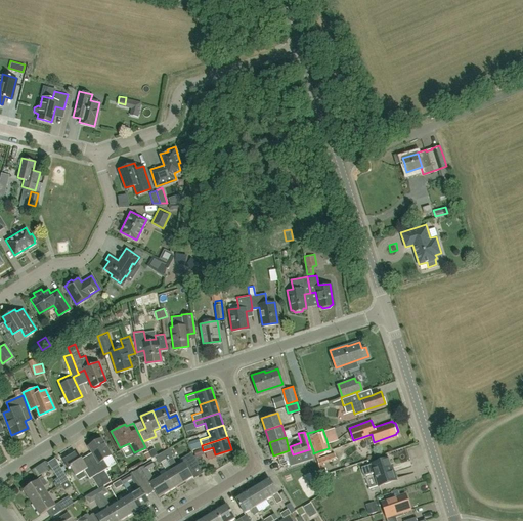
[(91,462),(97,472),(106,466),(102,459),(111,453),(100,438),(98,439),(97,439),(95,438),(93,439),(92,440),(91,441),(90,443),(88,445),(96,458),(91,462)]
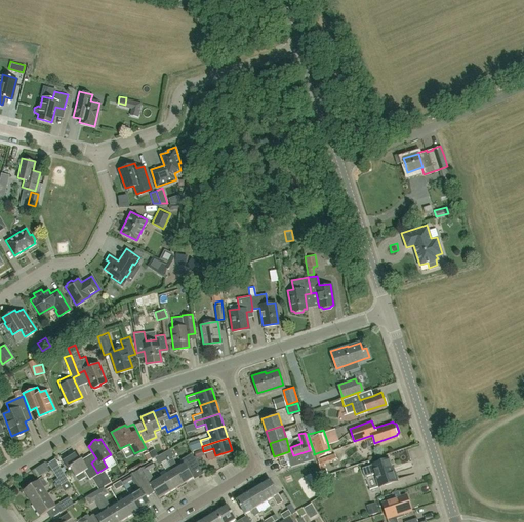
[(188,471),(198,465),(191,451),(180,458),(183,463),(177,466),(170,455),(172,454),(168,447),(161,451),(165,458),(172,469),(180,483),(192,476),(188,471)]
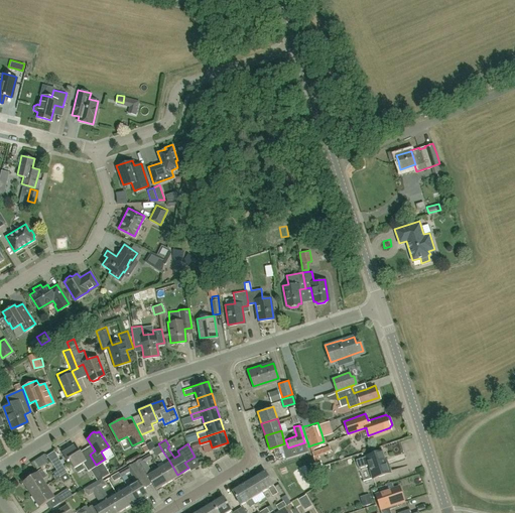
[(162,451),(158,443),(151,449),(155,455),(162,451)]
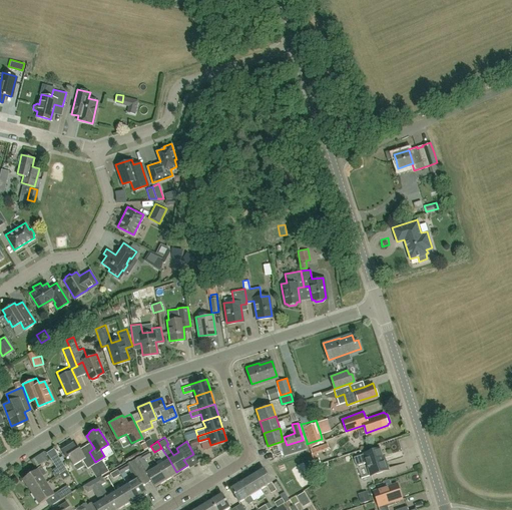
[(95,462),(89,452),(88,450),(82,453),(79,448),(77,449),(72,442),(60,449),(66,457),(68,456),(73,464),(81,459),(86,467),(89,465),(95,462)]
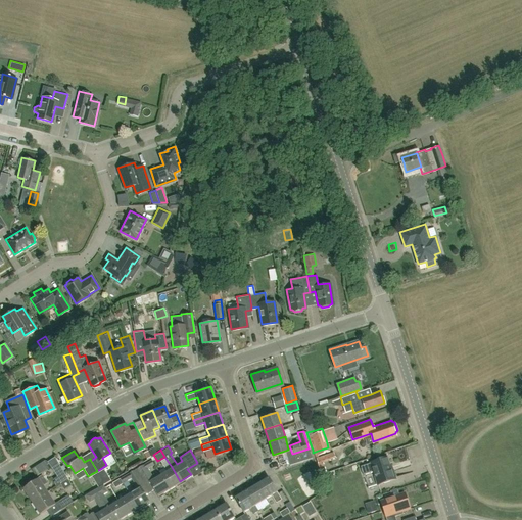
[(316,456),(321,472),(326,471),(322,460),(335,456),(333,451),(316,456)]
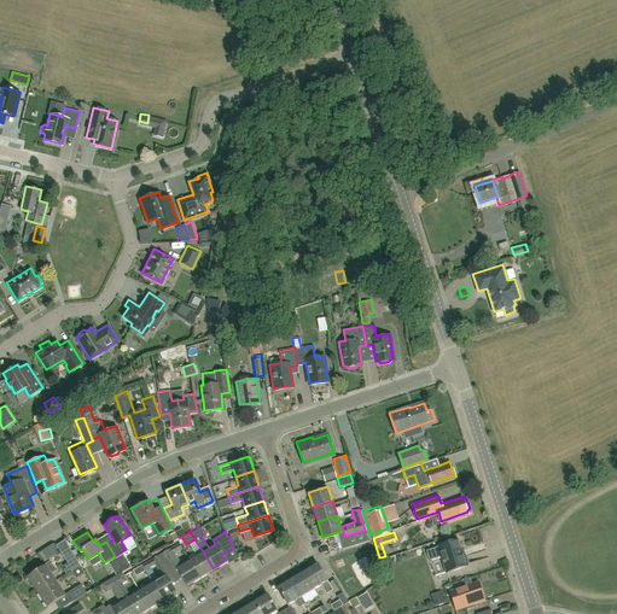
[(461,554),(457,538),(437,545),(426,549),(429,559),(441,555),(446,571),(467,563),(464,554),(461,554)]
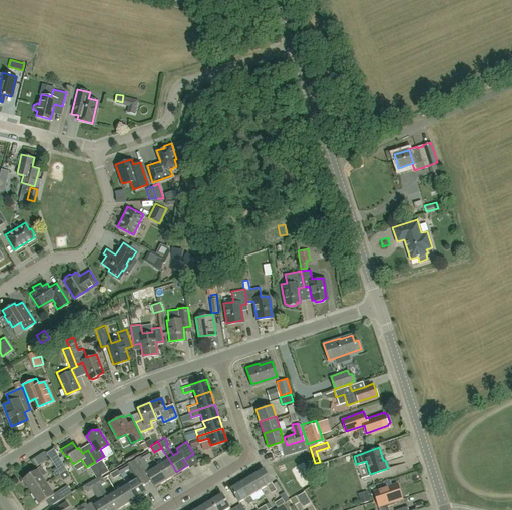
[(149,466),(144,457),(142,453),(133,459),(140,471),(149,466)]
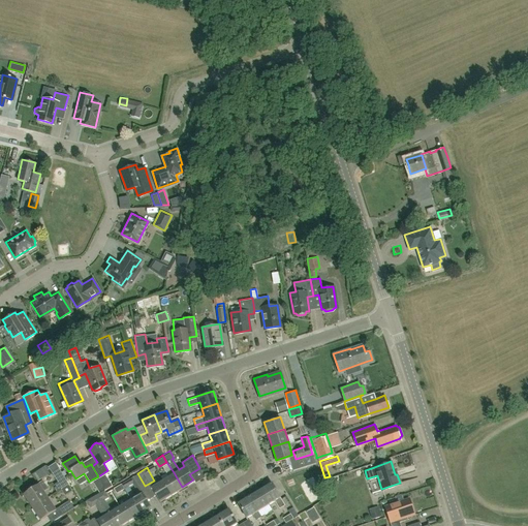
[(68,483),(60,469),(53,473),(57,481),(52,484),(56,490),(59,488),(61,487),(68,483)]
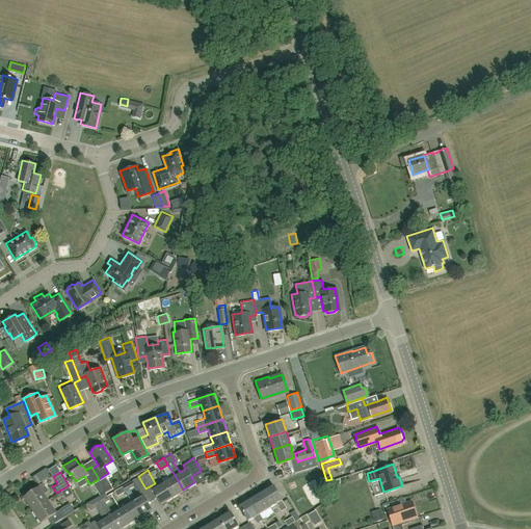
[(183,490),(175,475),(163,482),(171,496),(183,490)]
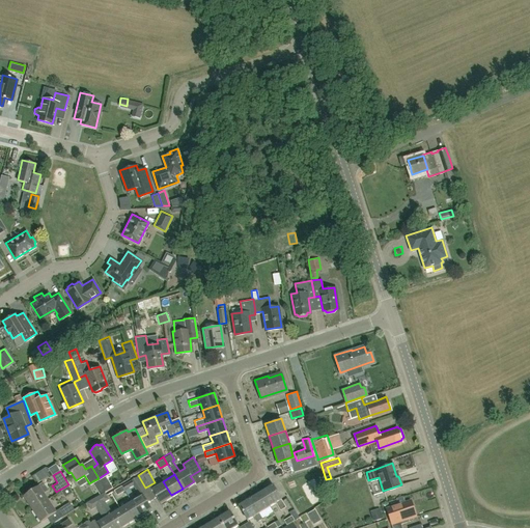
[(133,484),(136,491),(143,487),(137,476),(121,484),(124,490),(133,484)]
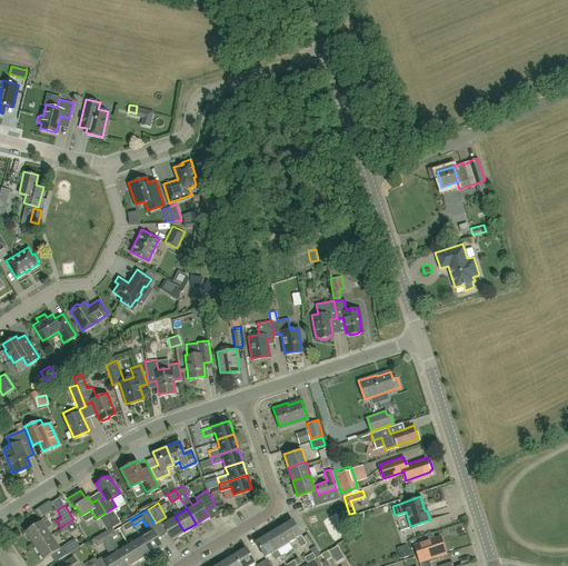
[(33,545),(50,534),(46,527),(50,524),(45,516),(29,525),(30,527),(25,532),(33,545)]
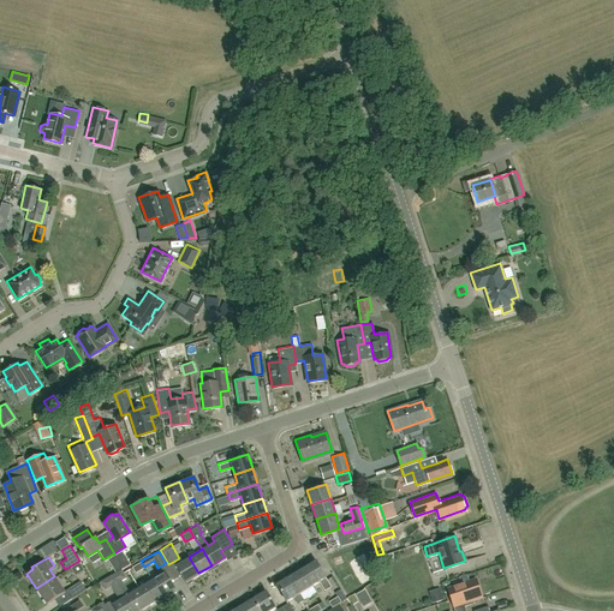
[(198,573),(189,557),(176,565),(185,581),(198,573)]
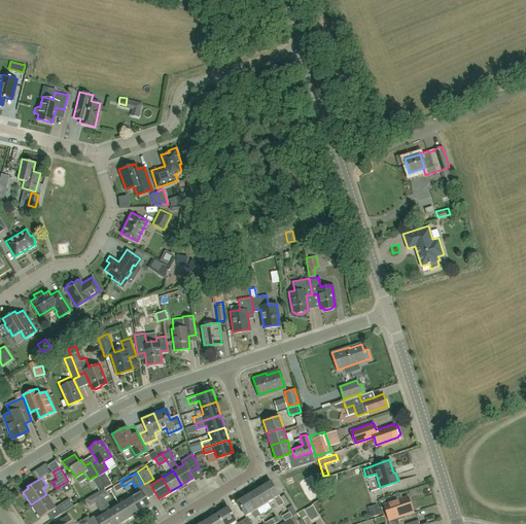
[(258,486),(268,500),(273,497),(278,505),(283,502),(278,494),(270,480),(258,486)]
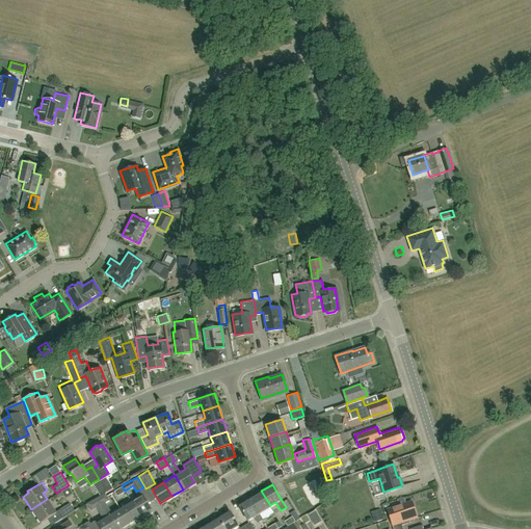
[(125,491),(122,485),(114,490),(116,495),(125,491)]
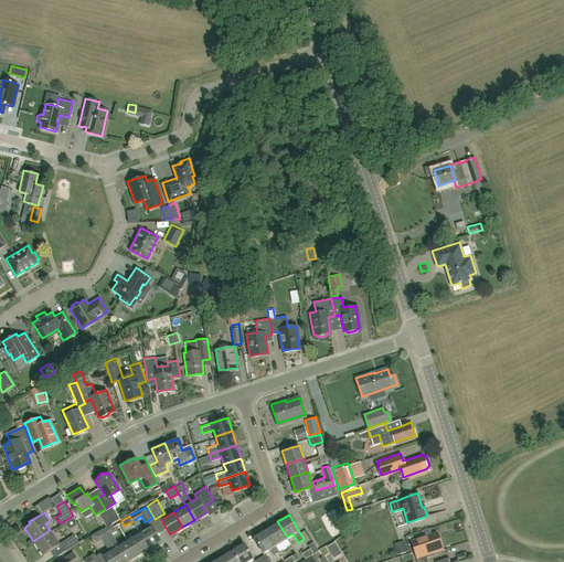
[(266,528),(275,544),(287,537),(277,521),(266,528)]
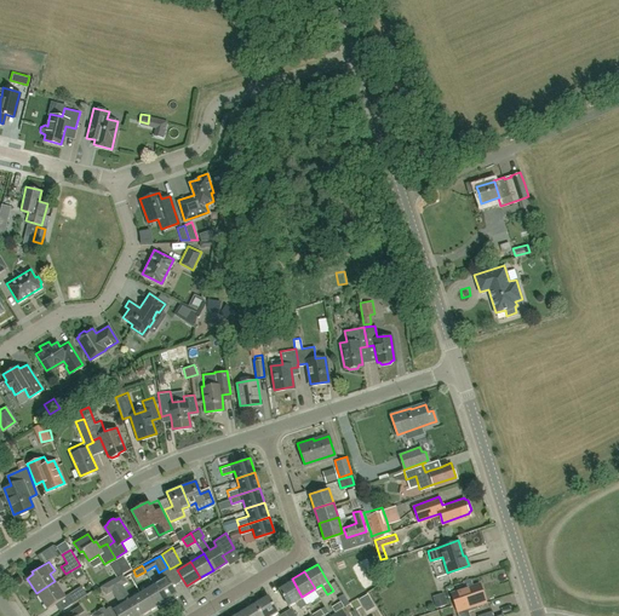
[(136,615),(149,609),(139,592),(131,598),(122,583),(126,581),(121,573),(113,577),(136,615)]
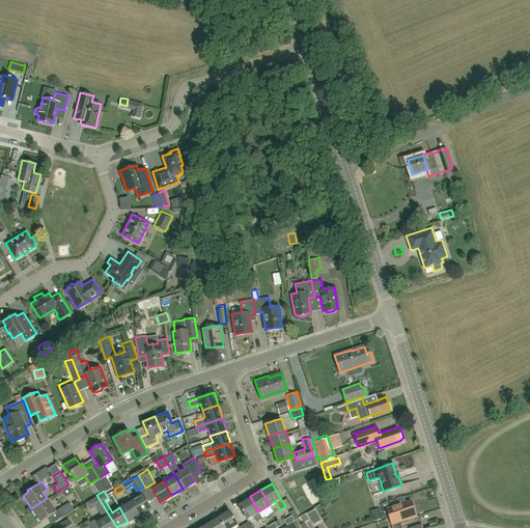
[(150,507),(146,501),(142,494),(131,501),(139,515),(144,511),(145,512),(146,512),(150,510),(151,508),(150,507)]
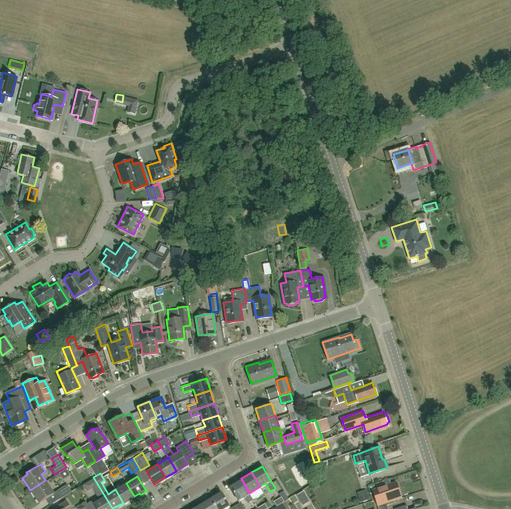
[(112,508),(93,477),(83,484),(87,490),(92,488),(99,499),(93,503),(91,499),(86,502),(90,507),(90,508),(112,508)]
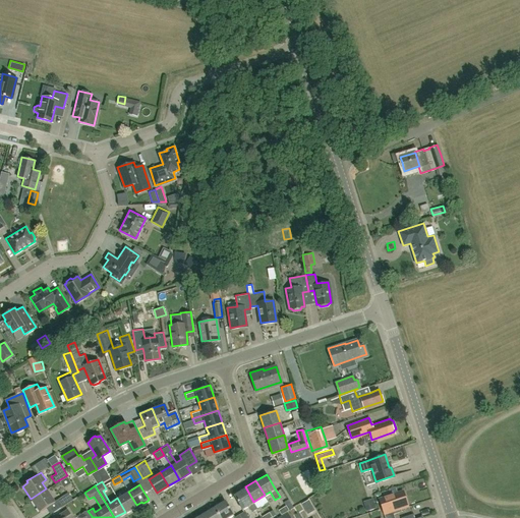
[(253,502),(245,486),(234,494),(242,508),(248,505),(251,511),(257,508),(253,502)]
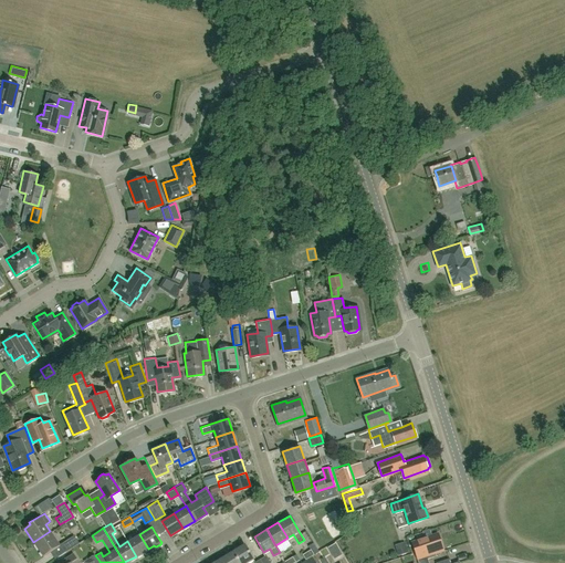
[(50,531),(33,542),(42,555),(59,544),(58,544),(50,531)]
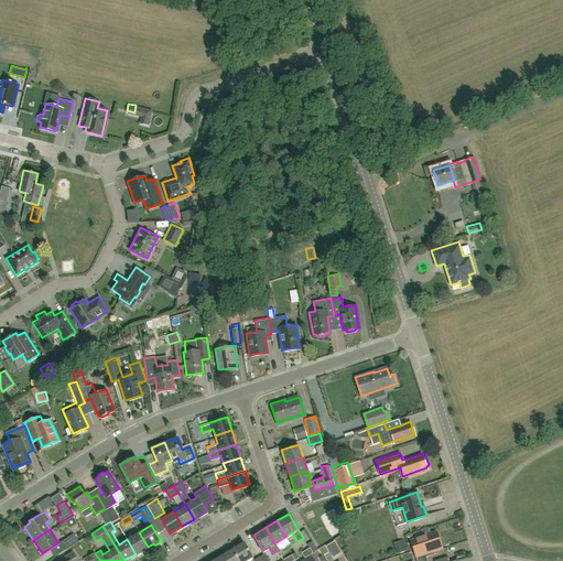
[(442,548),(436,530),(410,539),(417,560),(426,560),(425,556),(431,553),(431,551),(442,548)]
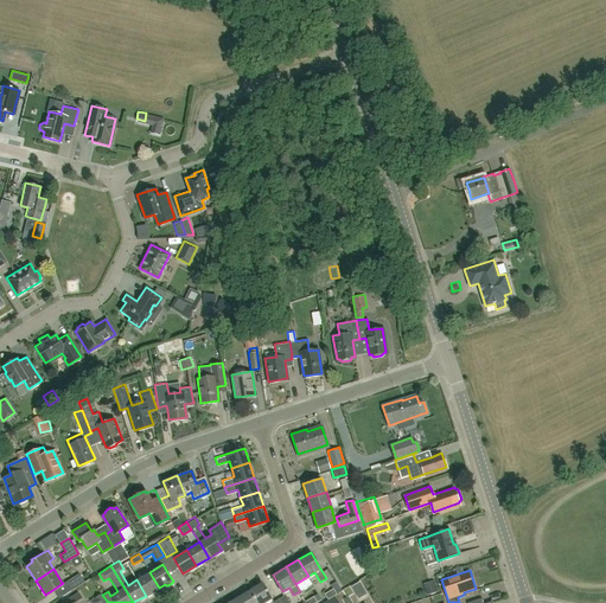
[(62,583),(63,583),(68,590),(83,581),(78,572),(62,583)]
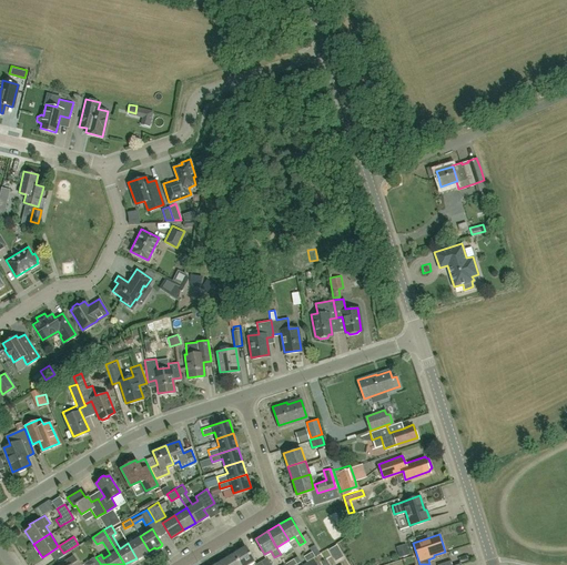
[(128,543),(137,558),(149,551),(140,536),(128,543)]
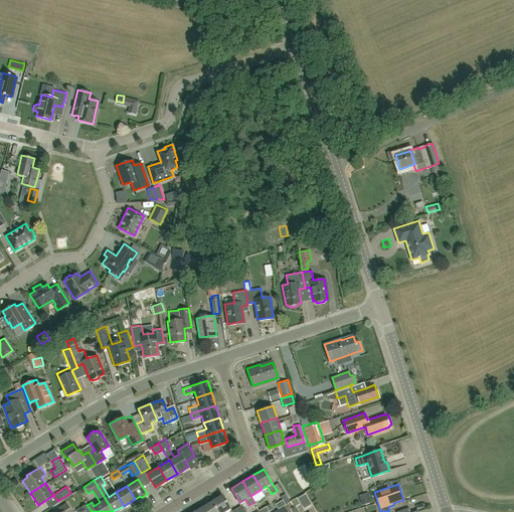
[(367,491),(358,494),(361,504),(370,501),(367,491)]
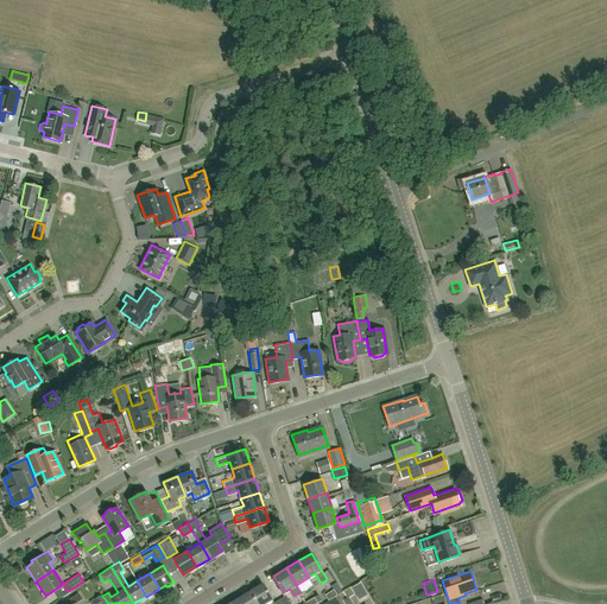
[(358,598),(366,593),(359,582),(352,586),(358,598)]
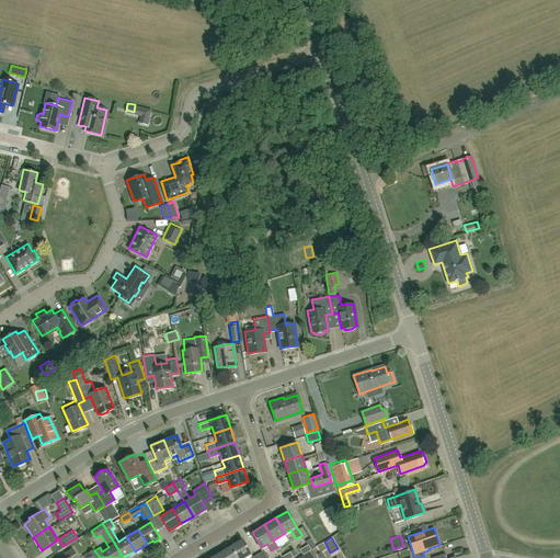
[(230,546),(237,557),(243,557),(244,557),(251,554),(242,538),(230,546)]
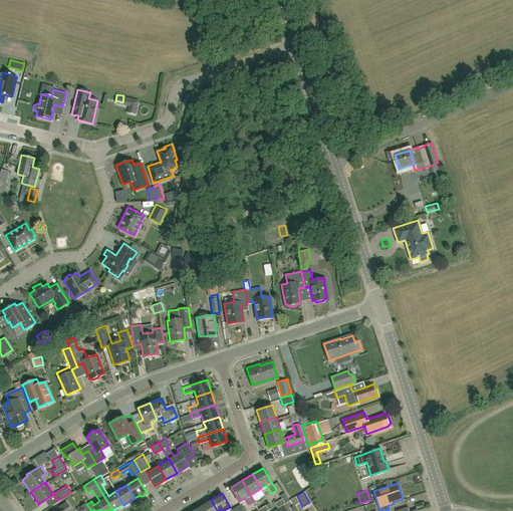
[(281,498),(274,502),(275,504),(277,507),(284,502),(281,498)]
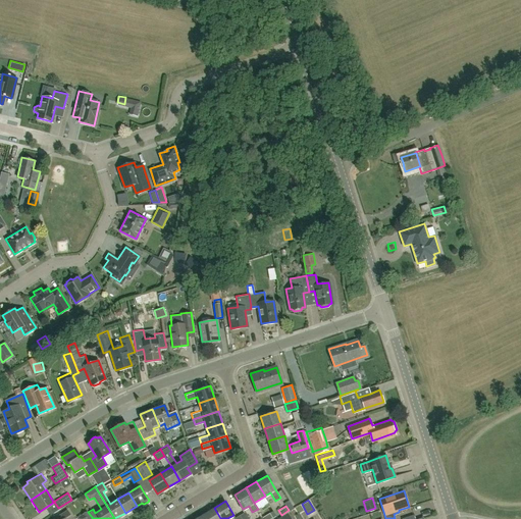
[(203,515),(205,518),(220,518),(214,508),(203,515)]
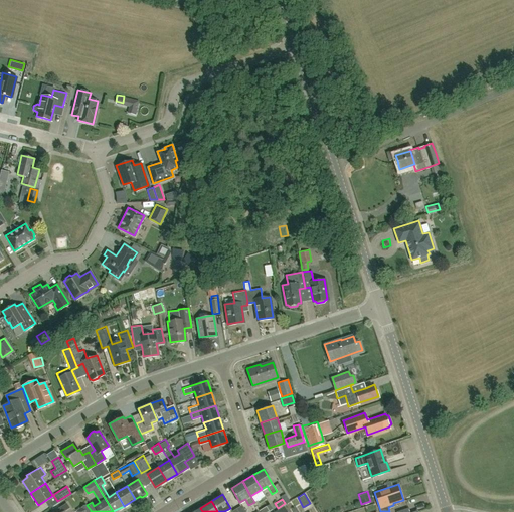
[(71,511),(65,502),(50,511),(71,511)]
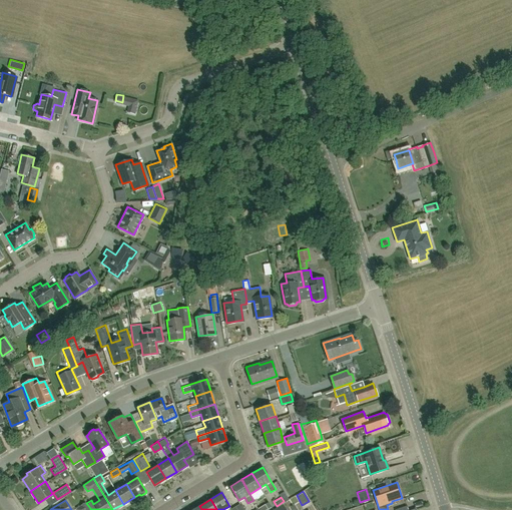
[(86,503),(85,501),(75,507),(76,509),(86,509),(90,508),(86,503)]
